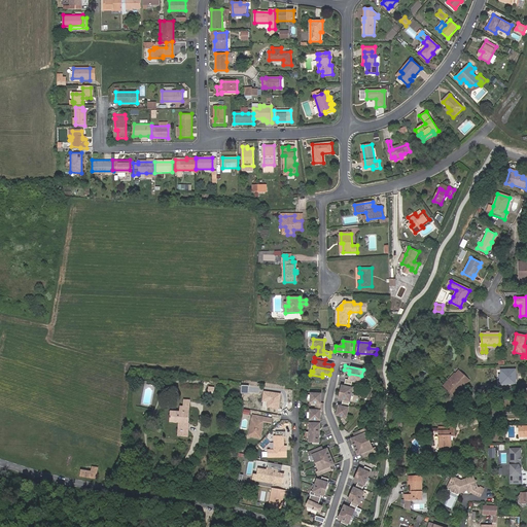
[(469,380),(459,372),(456,376),(466,384),(469,380)]
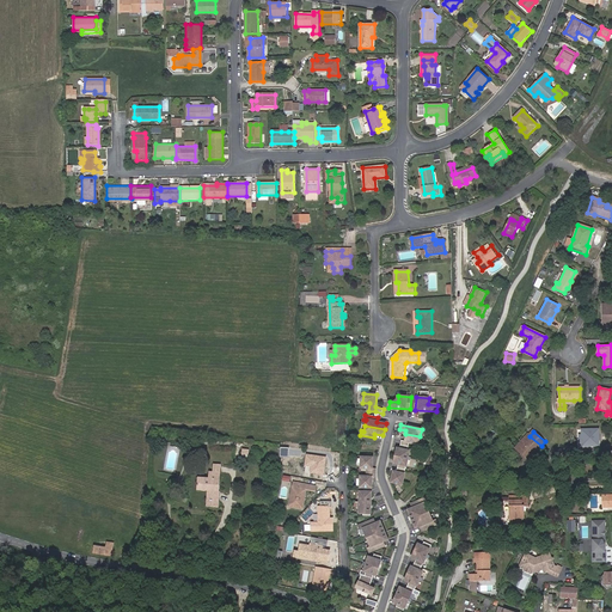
[(420,436),(405,434),(404,441),(402,440),(401,445),(411,447),(411,444),(418,445),(420,436)]
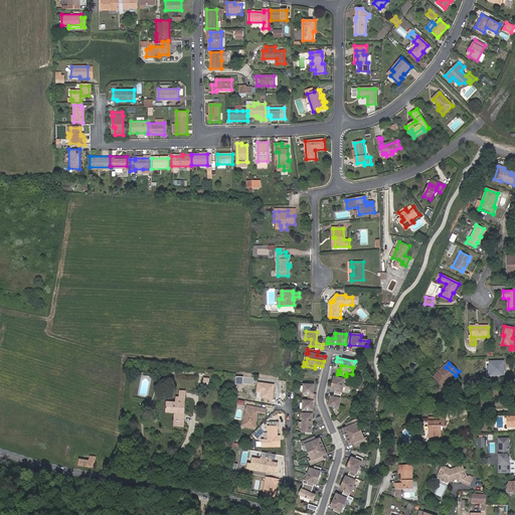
[(435,379),(445,366),(443,365),(433,377),(435,379)]
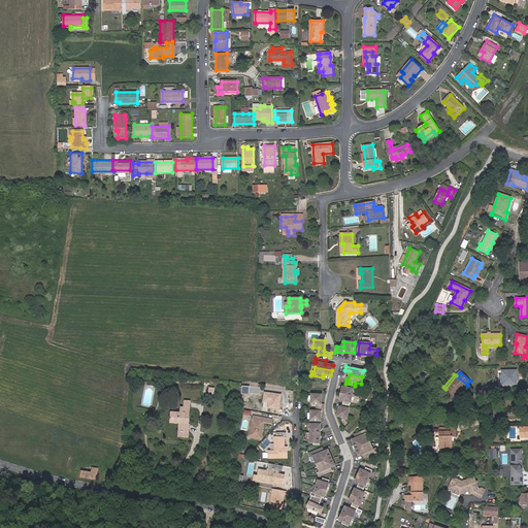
[(446,389),(456,397),(463,388),(464,389),(467,385),(457,376),(456,375),(446,389)]
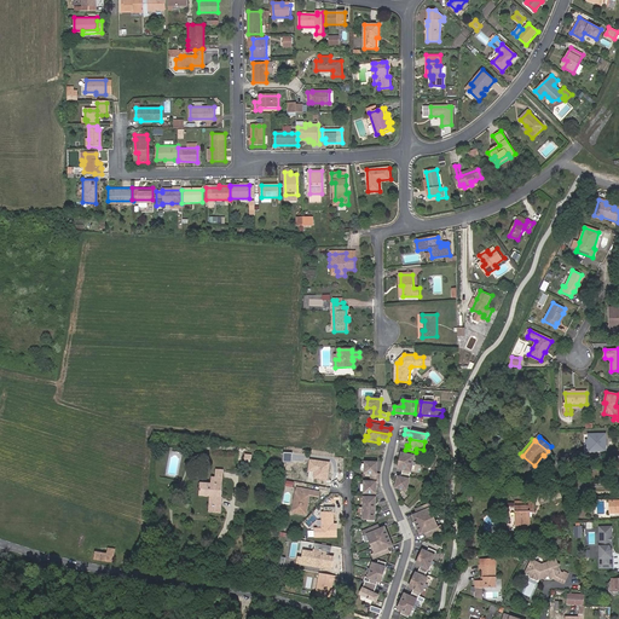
[(416,452),(405,450),(405,455),(403,453),(400,461),(414,463),(416,452)]
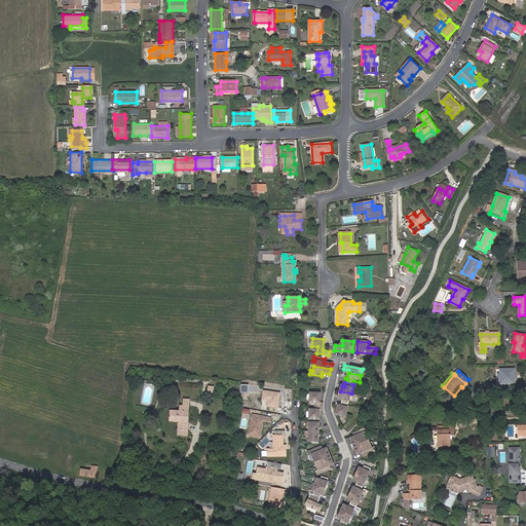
[(351,393),(340,391),(339,398),(342,399),(341,403),(348,404),(351,393)]
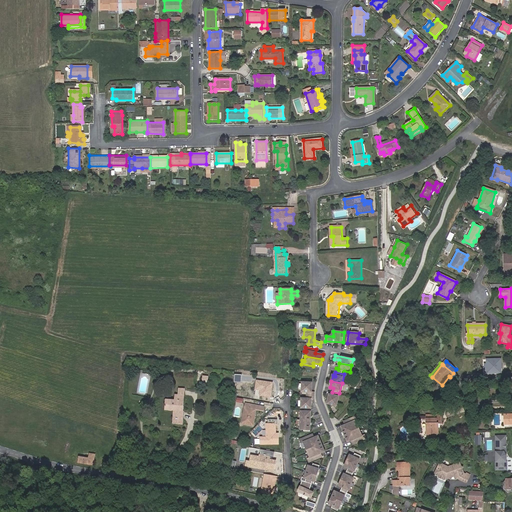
[(312,392),(312,383),(303,383),(302,392),(307,392),(307,395),(314,396),(314,392),(312,392)]
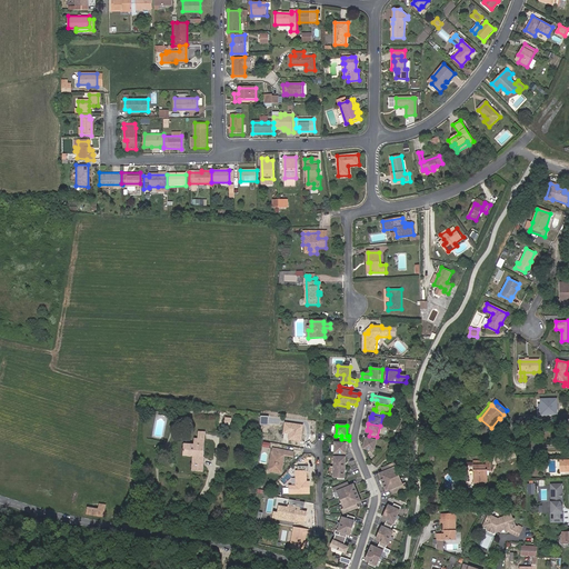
[(183,449),(192,450),(203,451),(205,437),(206,428),(198,427),(198,435),(197,437),(195,436),(193,439),(185,438),(183,449)]
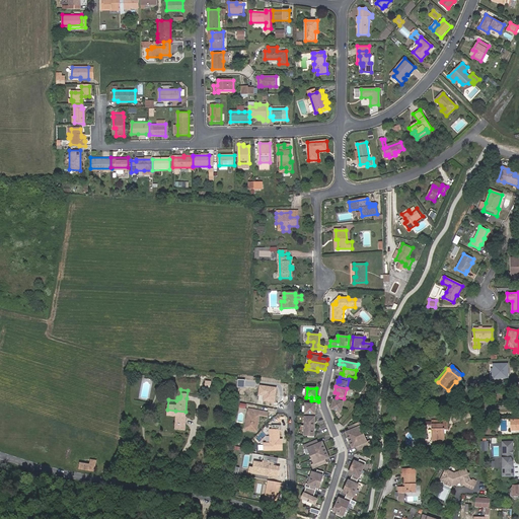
[(282,413),(286,392),(278,391),(274,412),(282,413)]
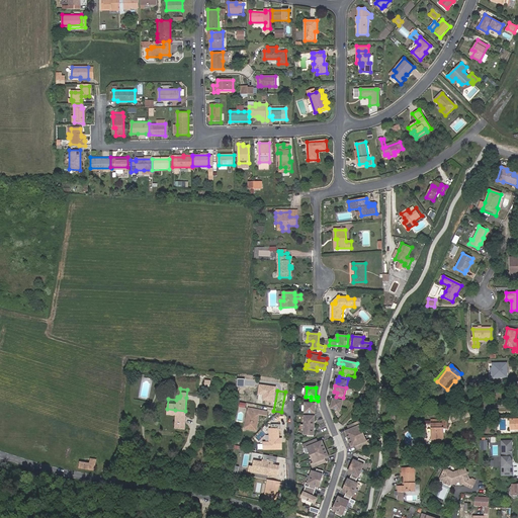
[(343,398),(336,397),(336,400),(334,399),(332,408),(341,410),(343,398)]
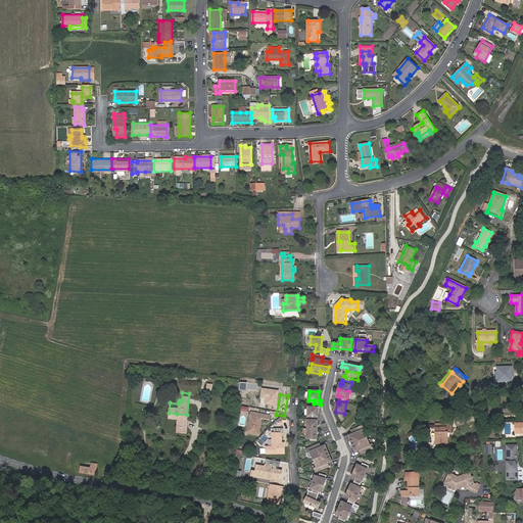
[(308,417),(318,417),(318,408),(321,408),(321,405),(314,403),(314,408),(308,408),(308,417)]
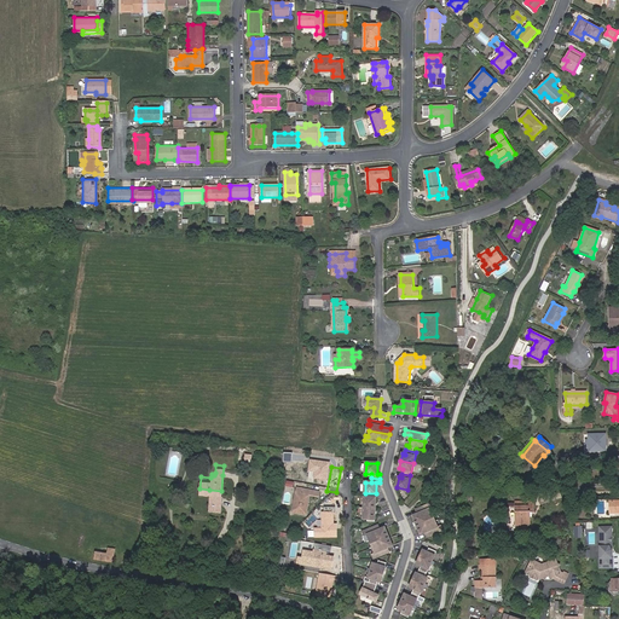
[(318,487),(296,484),(291,509),(305,512),(308,492),(317,493),(318,487)]
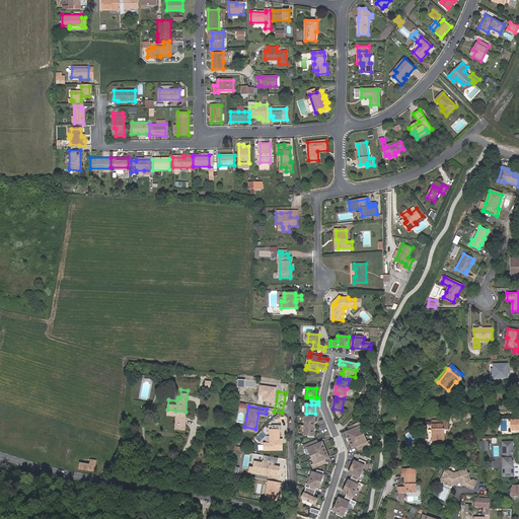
[(175,411),(174,420),(184,421),(186,412),(175,411)]
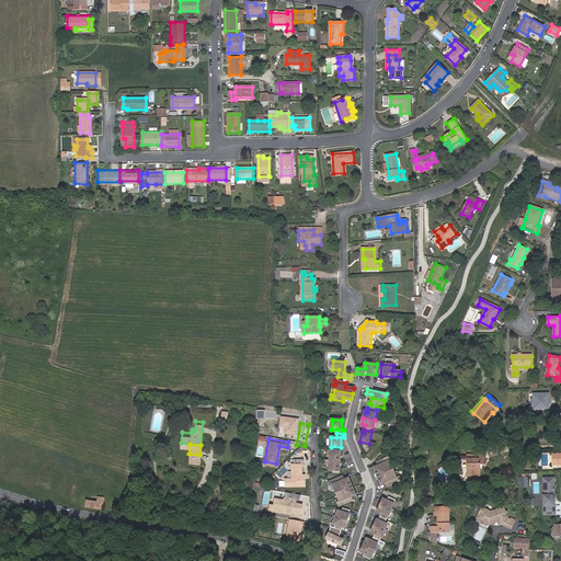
[(340,461),(340,451),(330,450),(330,460),(340,461)]
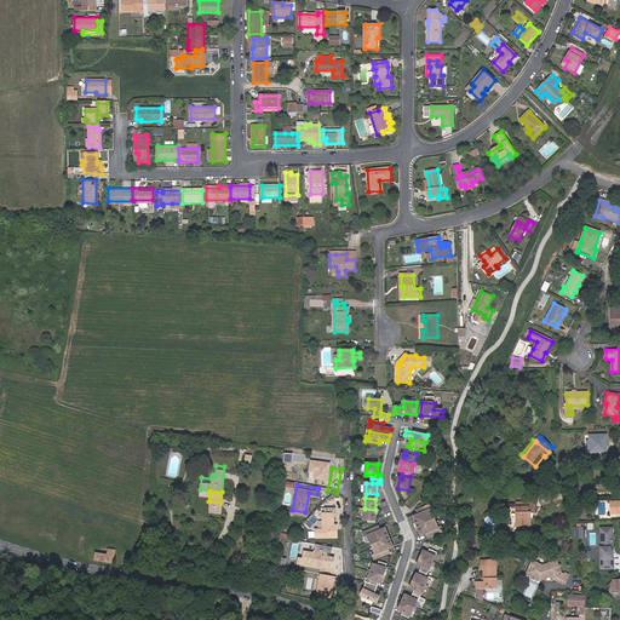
[(523,506),(515,506),(516,524),(530,523),(530,517),(529,512),(532,512),(534,512),(534,505),(527,506),(527,501),(523,501),(523,506)]
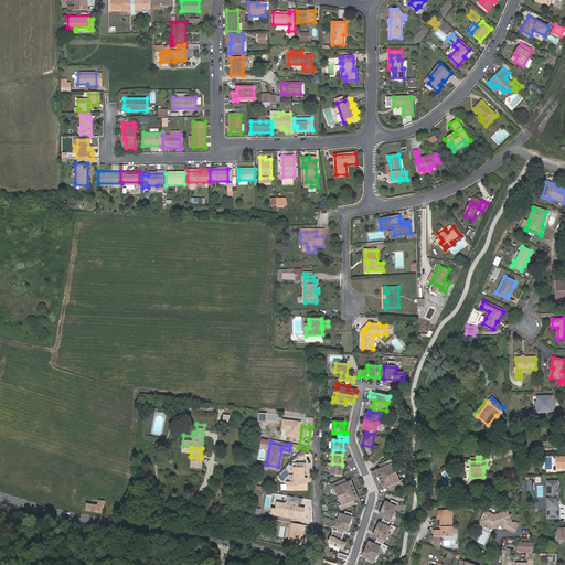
[(393,465),(395,464),(394,460),(380,466),(382,469),(377,471),(384,488),(388,487),(390,490),(404,484),(402,480),(400,481),(393,465)]
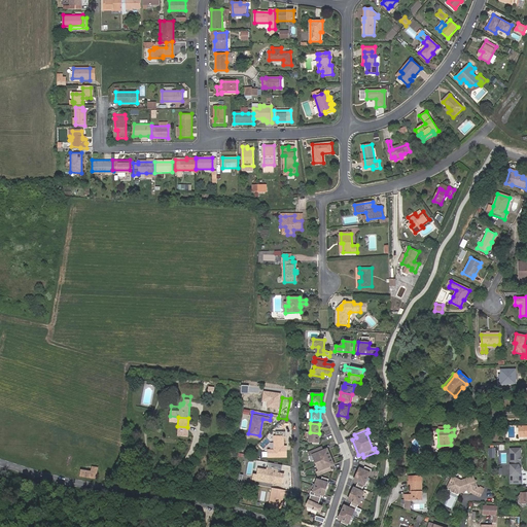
[(319,443),(319,433),(310,432),(309,442),(319,443)]
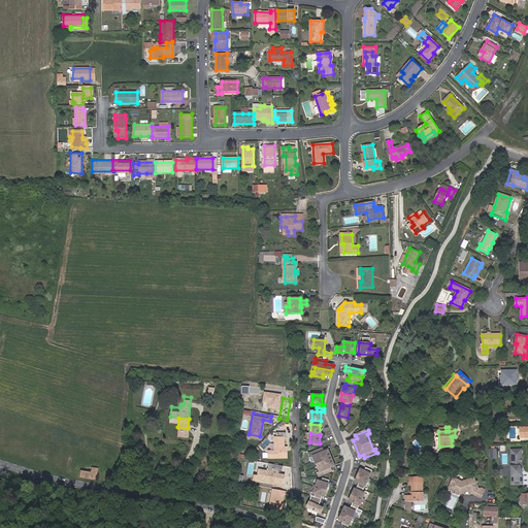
[(310,454),(311,457),(314,456),(321,472),(318,473),(320,476),(332,471),(331,467),(335,466),(328,451),(324,452),(323,449),(310,454)]
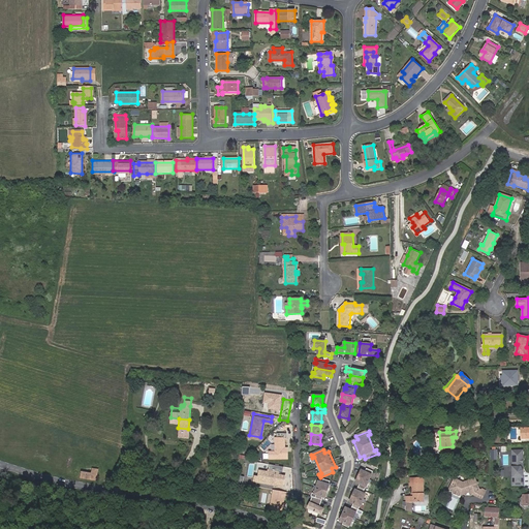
[(518,452),(511,453),(511,477),(511,486),(523,486),(522,471),(520,467),(522,466),(522,465),(522,457),(523,457),(522,450),(518,450),(518,452)]
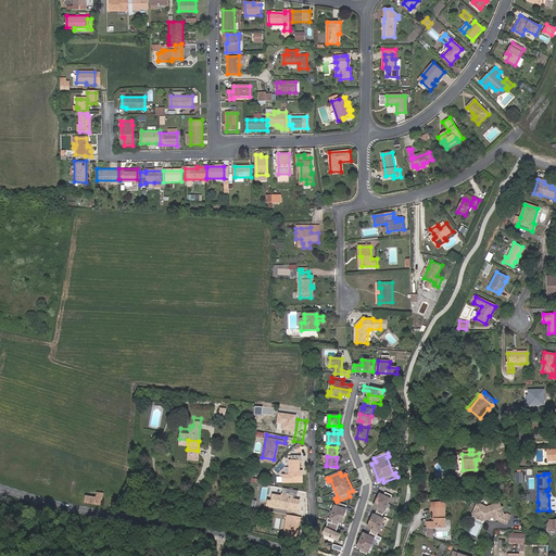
[(96,497),(86,496),(85,503),(103,505),(105,494),(97,493),(96,497)]
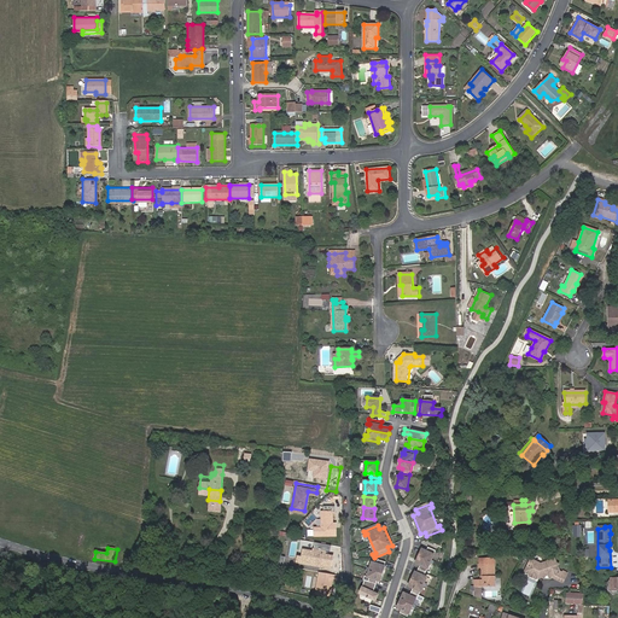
[(423,549),(417,564),(420,565),(419,569),(426,572),(436,551),(429,548),(427,552),(423,549)]
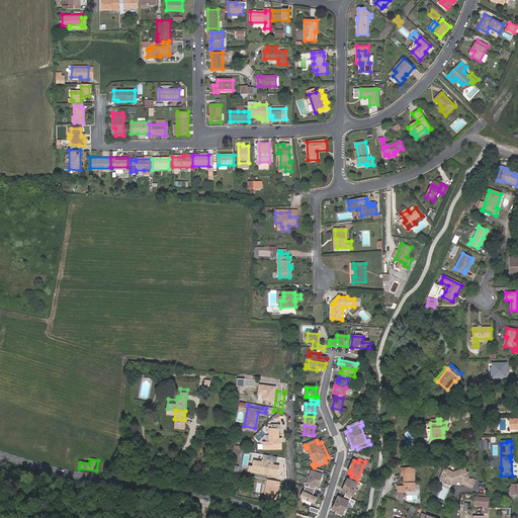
[(403,486),(400,486),(400,492),(404,492),(414,492),(415,468),(403,468),(402,477),(404,477),(404,483),(404,486),(403,486)]
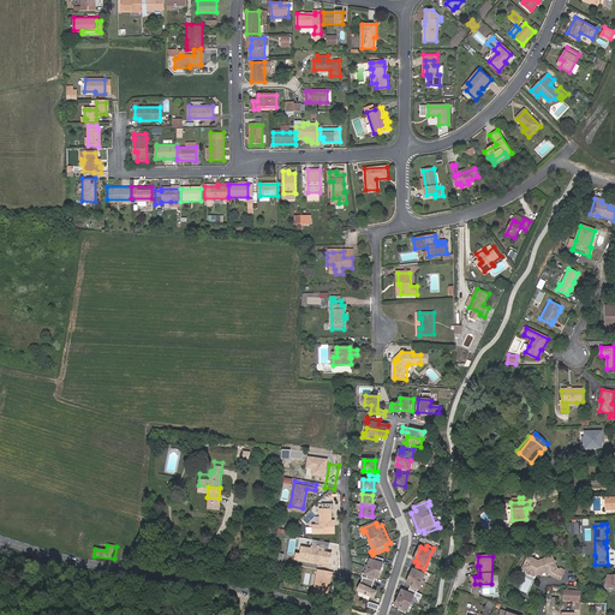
[(376,562),(371,560),(366,575),(369,575),(368,579),(375,581),(376,578),(378,578),(384,560),(377,557),(376,562)]
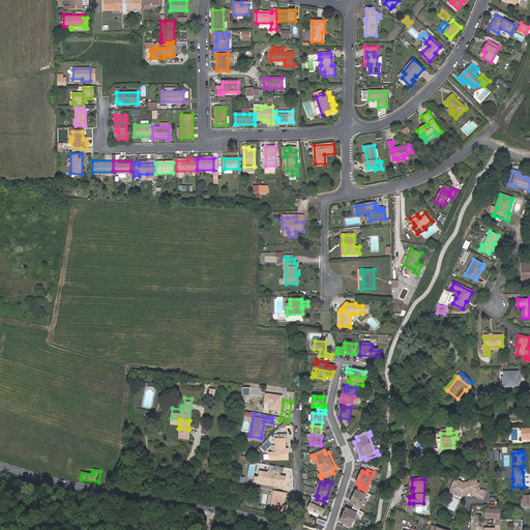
[(455,480),(450,491),(455,493),(458,491),(462,493),(463,496),(467,494),(469,495),(473,494),(475,496),(477,495),(484,498),(489,491),(482,489),(480,487),(479,484),(477,484),(475,482),(464,484),(455,480)]
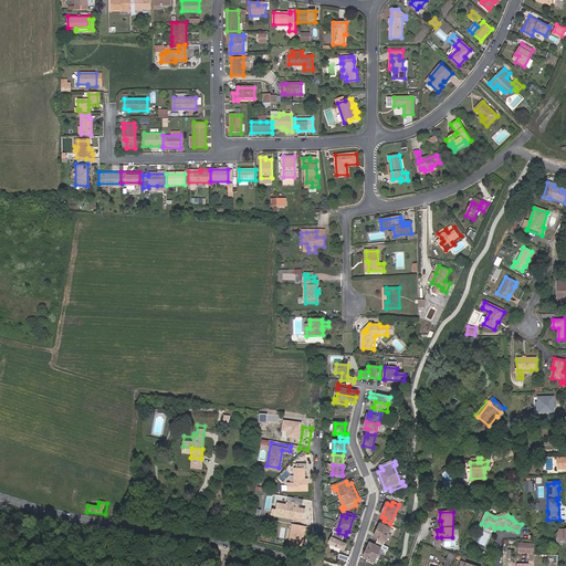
[(391,530),(389,528),(390,524),(384,521),(381,525),(380,524),(375,537),(379,538),(376,546),(370,544),(365,556),(368,558),(367,562),(374,565),(381,548),(383,549),(391,530)]
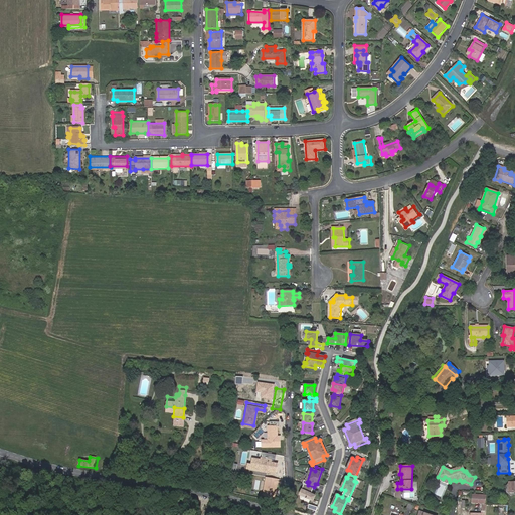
[(514,491),(509,491),(509,482),(506,485),(506,490),(510,494),(514,494),(514,491)]
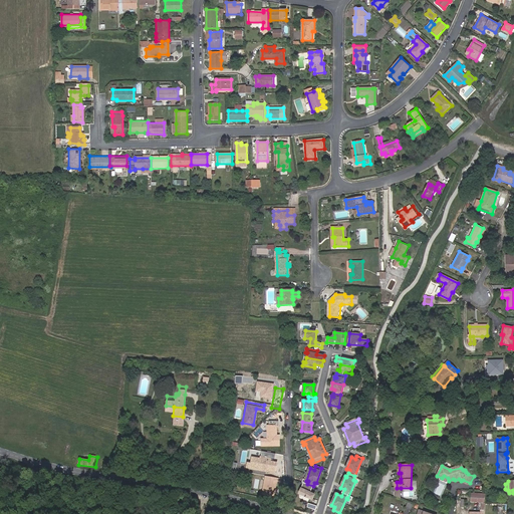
[(302,489),(300,494),(313,500),(315,495),(311,493),(313,486),(307,484),(304,483),(302,489)]
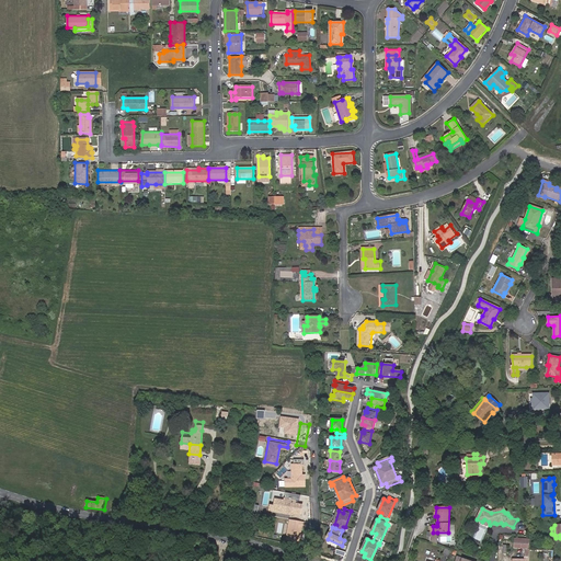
[(474,539),(481,541),(485,529),(479,527),(474,539)]
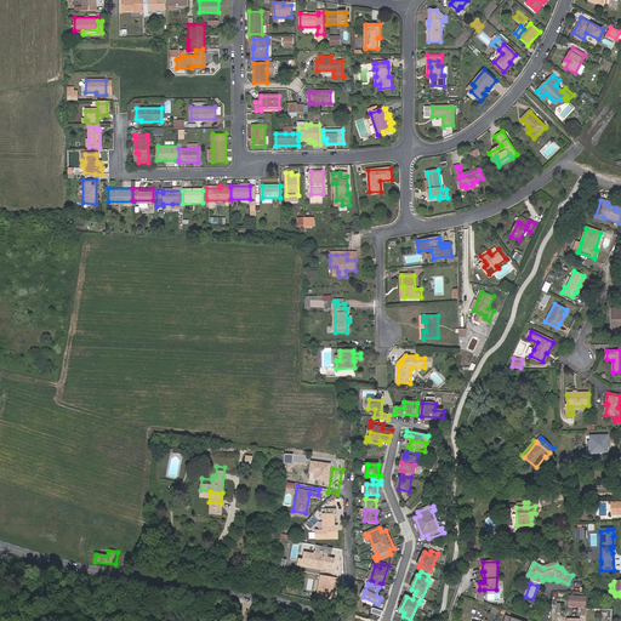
[(484,602),(484,590),(479,590),(477,590),(473,590),(473,594),(476,594),(476,599),(484,602)]
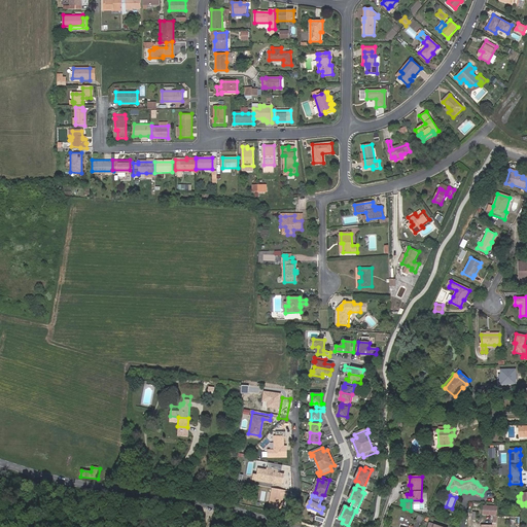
[(483,515),(488,516),(493,516),(493,523),(497,523),(497,516),(498,508),(498,506),(489,505),(484,505),(483,515)]
